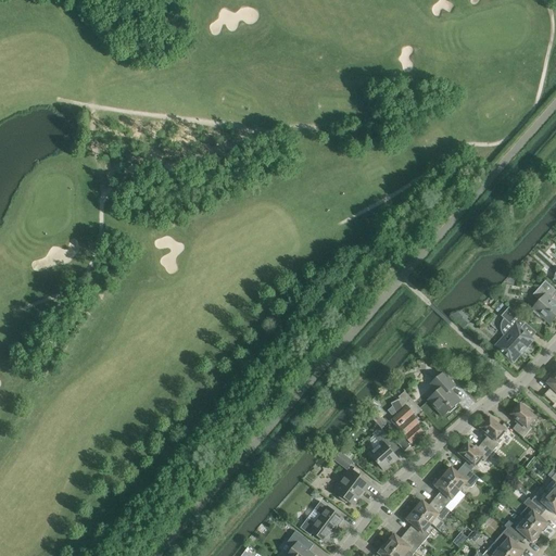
[(555,290),(545,281),(533,294),(540,301),(533,308),(534,310),(533,312),(540,317),(541,316),(551,324),(555,317),(555,304),(551,300),(555,294),(555,290)]
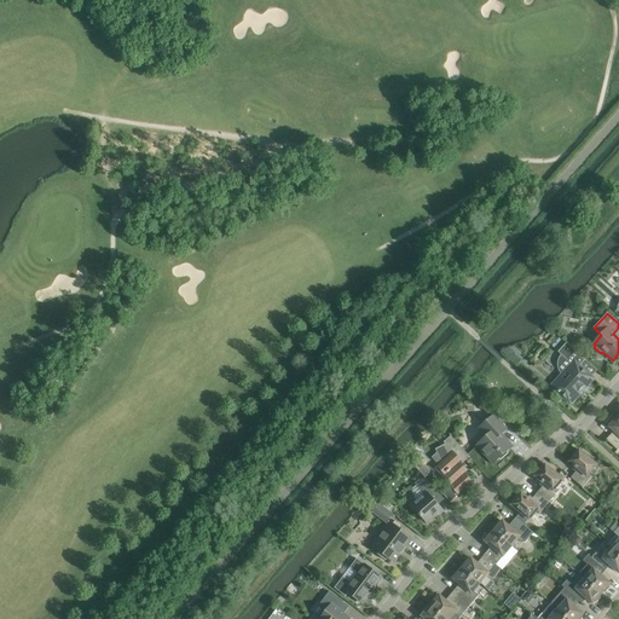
[(579,366),(585,359),(566,343),(557,352),(561,356),(560,357),(559,359),(559,362),(557,364),(557,366),(559,369),(560,371),(561,374),(562,375),(551,387),(571,404),(593,379),(579,366)]
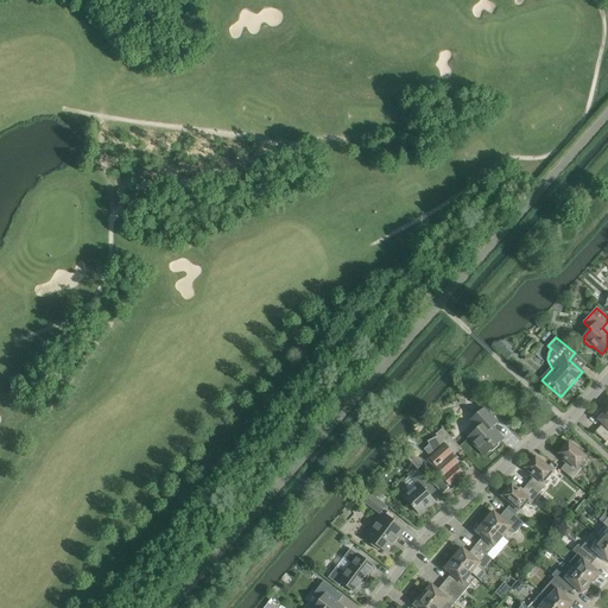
[(479,429),(468,438),(485,456),(504,438),(493,426),(498,422),(485,407),(470,420),(479,429)]
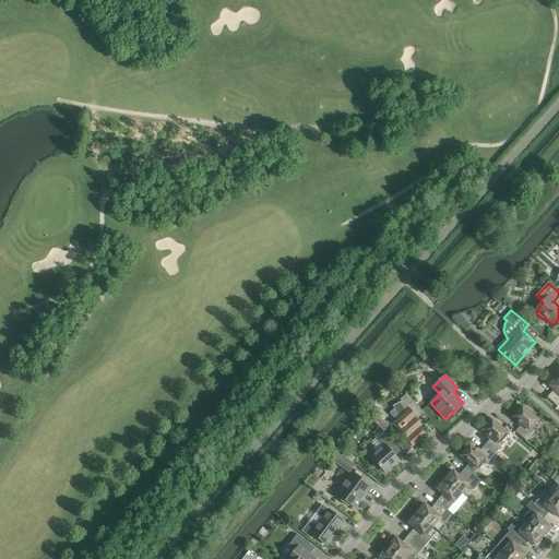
[(557,406),(558,404),(558,376),(558,377),(556,379),(555,378),(550,383),(551,384),(550,385),(555,390),(547,397),(557,406)]
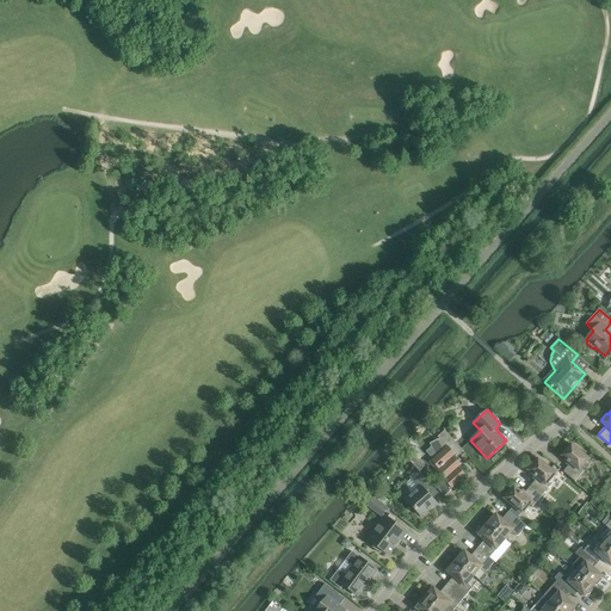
[(431,446),(426,451),(431,457),(436,455),(436,457),(432,461),(439,469),(442,467),(448,477),(445,479),(444,480),(445,480),(451,487),(452,488),(466,476),(458,468),(461,467),(454,457),(455,456),(456,458),(463,451),(445,431),(438,437),(439,438),(430,443),(431,446)]
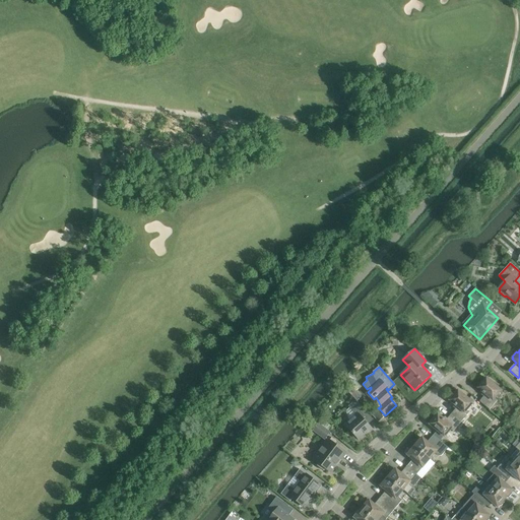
[(479,401),(490,409),(498,400),(495,398),(501,391),(497,387),(497,385),(493,382),(491,382),(486,378),(478,388),(483,392),(481,395),(483,397),(479,401)]
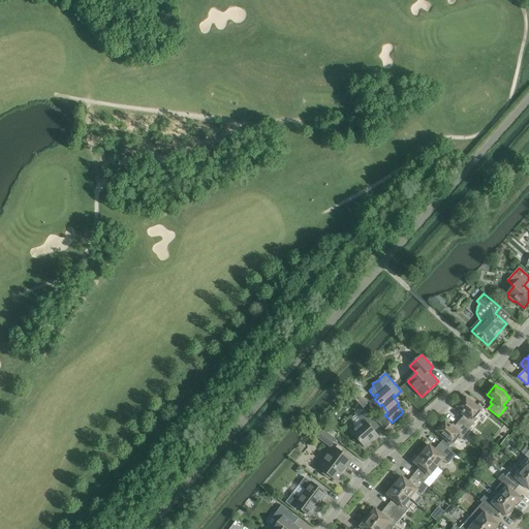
[(360,395),(353,398),(359,404),(362,407),(363,408),(366,406),(361,397),(360,395)]
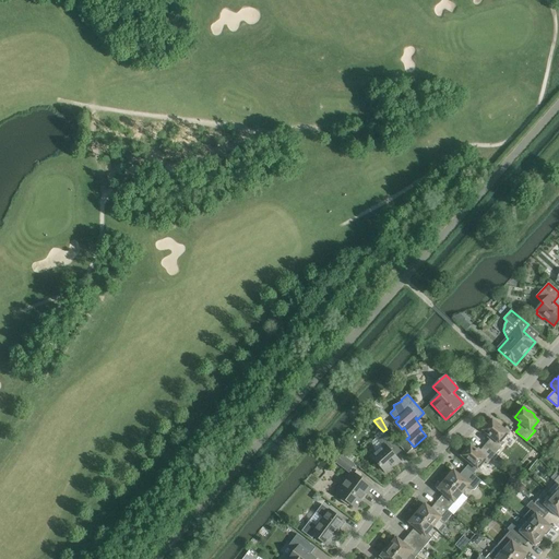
[(489,440),(485,444),(496,454),(504,443),(501,441),(509,433),(492,420),(490,421),(488,421),(485,426),(485,428),(484,430),(489,435),(487,438),(489,440)]
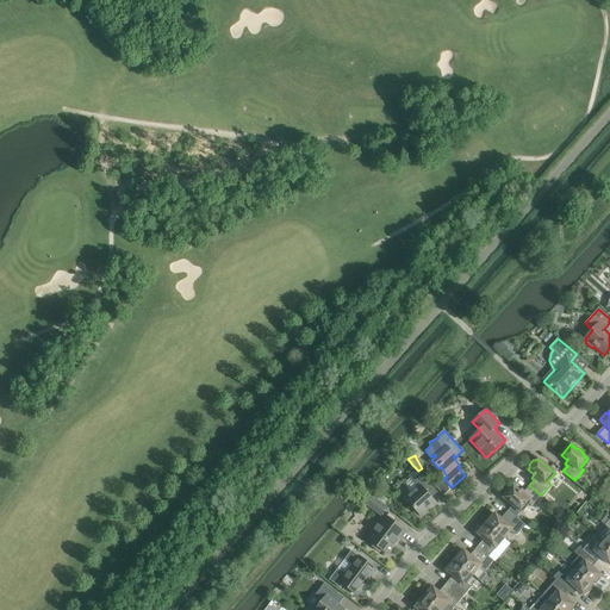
[(418,471),(417,470),(409,477),(418,487),(405,498),(421,516),(435,503),(424,490),(430,484),(418,471)]
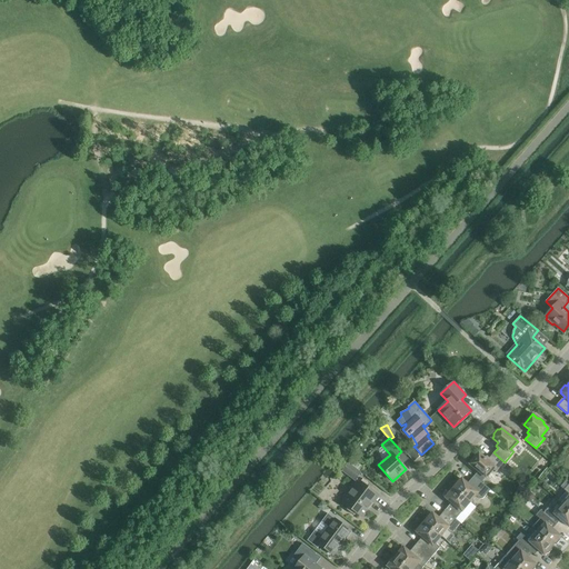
[(496,472),(505,462),(493,452),(489,458),(487,456),(485,458),(479,453),(477,456),(475,456),(471,459),(471,462),(470,465),(486,478),(493,470),(496,472)]
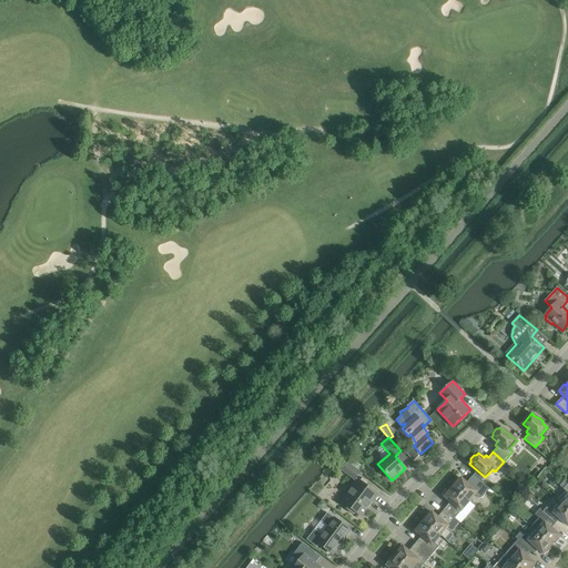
[(361,472),(347,462),(342,470),(355,480),(361,472)]
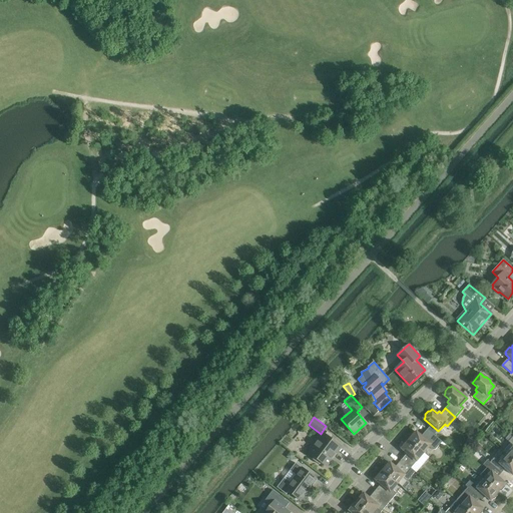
[(410,439),(409,441),(424,453),(429,447),(433,450),(435,450),(442,442),(428,429),(422,436),(417,432),(415,433),(413,433),(410,437),(410,439)]
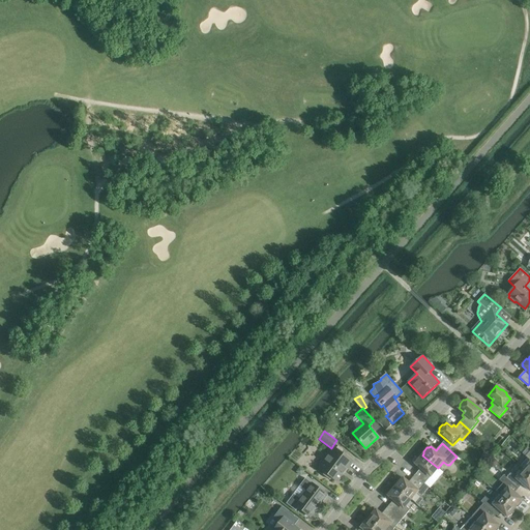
[(331,478),(332,477),(337,481),(353,462),(334,448),(320,468),(325,472),(324,473),(323,475),(329,480),(331,478)]
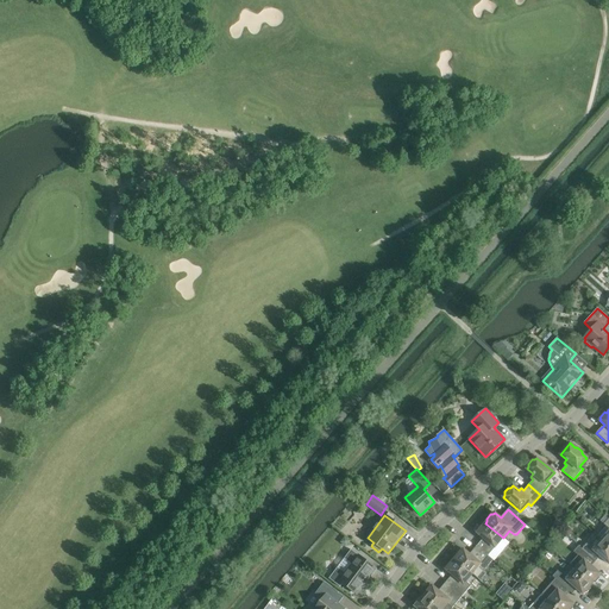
[(597,537),(602,540),(608,546),(608,519),(603,525),(604,525),(607,527),(597,537)]
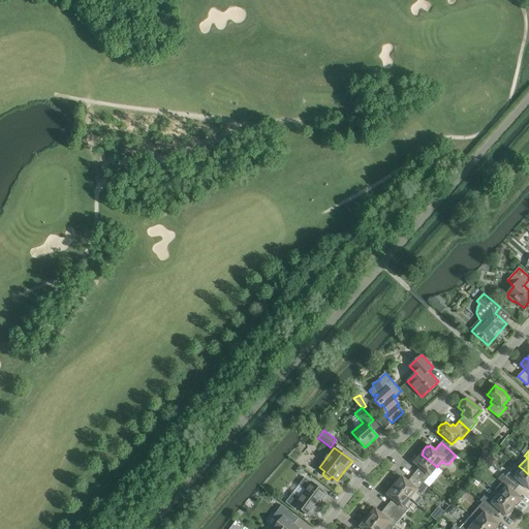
[(437,467),(422,455),(421,456),(418,456),(415,459),(415,461),(415,462),(414,463),(419,467),(413,474),(428,487),(424,483),(437,467)]
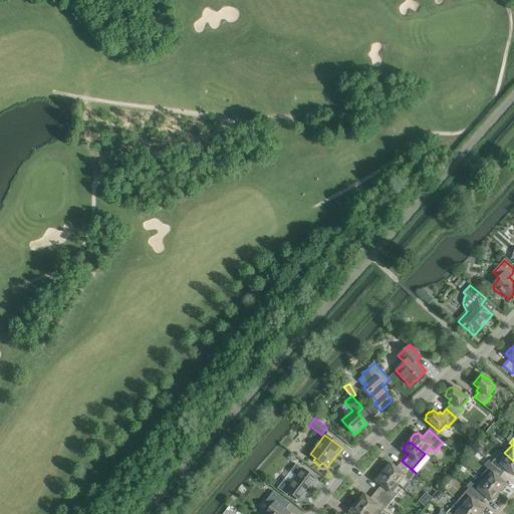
[(501,472),(504,468),(513,476),(513,461),(508,456),(501,464),(495,459),(491,463),(501,472)]
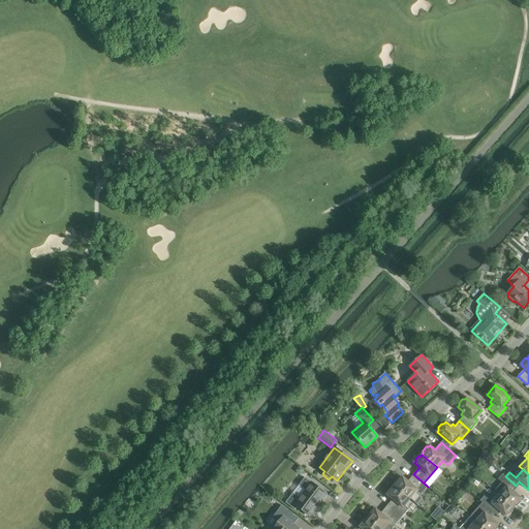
[(396,485),(395,486),(410,499),(415,493),(419,496),(428,487),(413,474),(407,481),(402,477),(401,478),(399,478),(396,483),(396,485)]
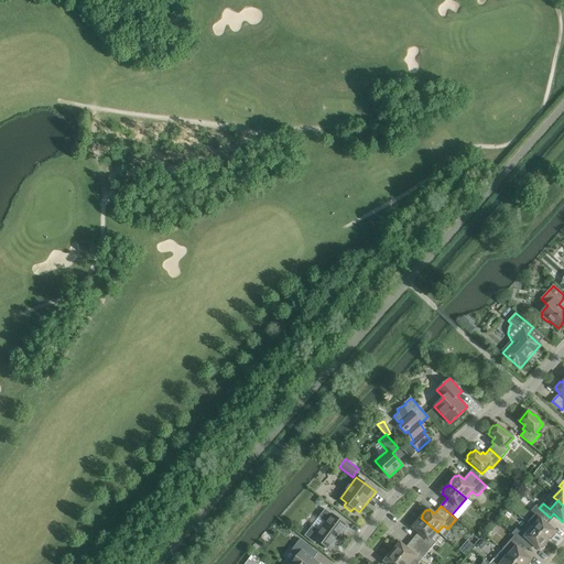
[(535,514),(528,523),(548,541),(549,541),(551,540),(555,535),(555,533),(556,532),(548,524),(545,522),(550,518),(539,508),(535,506),(532,510),(534,513),(535,514)]
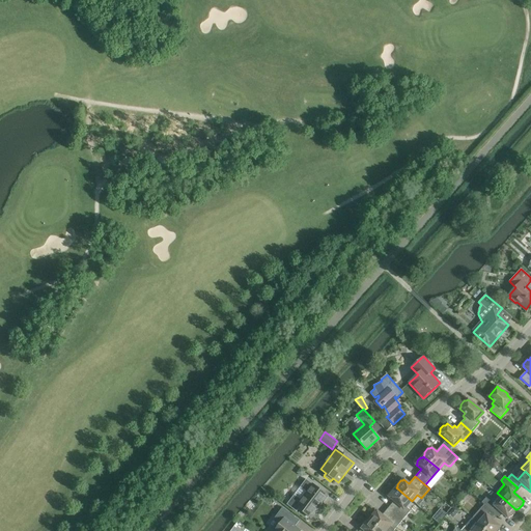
[(296,511),(299,508),(311,519),(328,496),(306,479),(300,487),(306,492),(301,500),(295,495),(286,504),(296,511)]
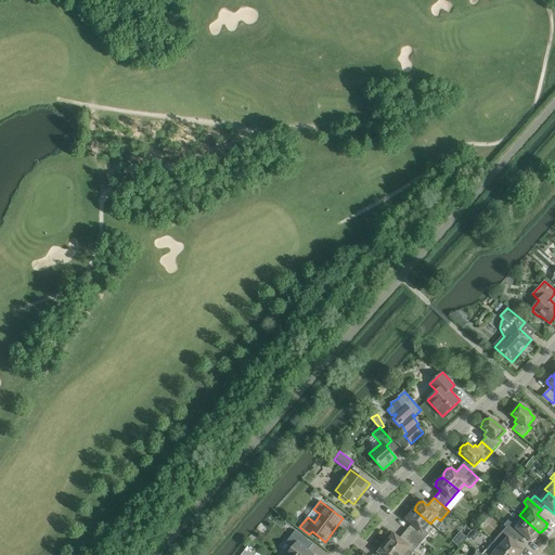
[(430,524),(414,510),(413,512),(413,511),(411,512),(408,515),(408,517),(407,519),(412,524),(405,531),(421,544),(429,533),(425,530),(430,524)]
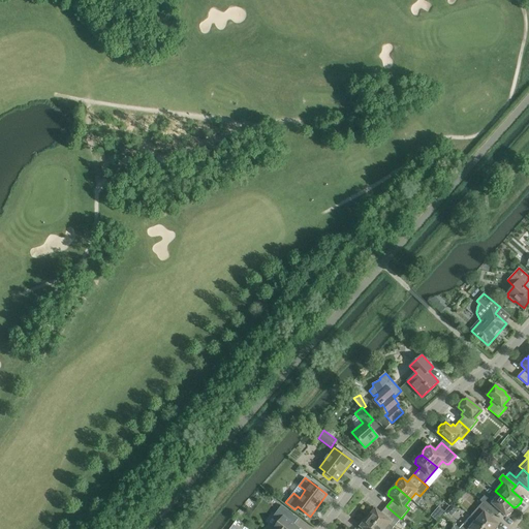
[(507,515),(509,515),(514,510),(514,508),(514,507),(495,491),(488,499),(485,496),(480,501),(483,503),(492,511),(496,516),(500,510),(506,516),(507,515)]
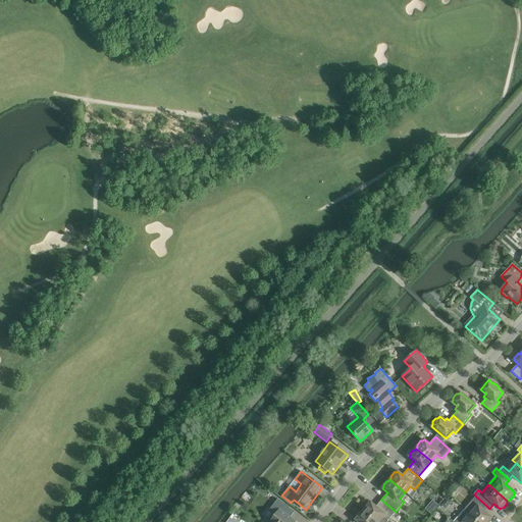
[(476,497),(465,509),(479,521),(490,521),(491,521),(490,519),(491,518),(482,509),(485,505),(476,497)]
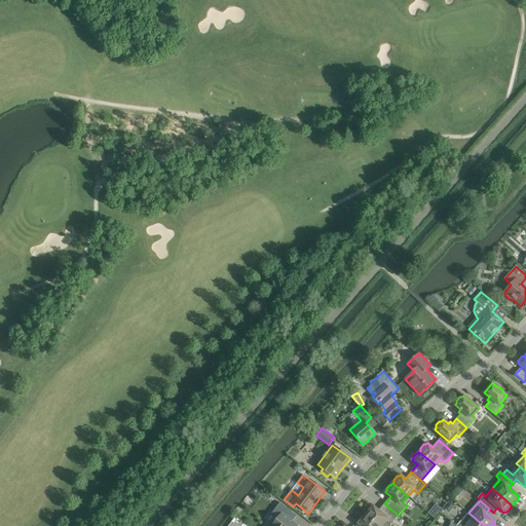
[(279,502),(272,513),(277,517),(270,525),(298,525),(288,518),(292,512),(279,502)]
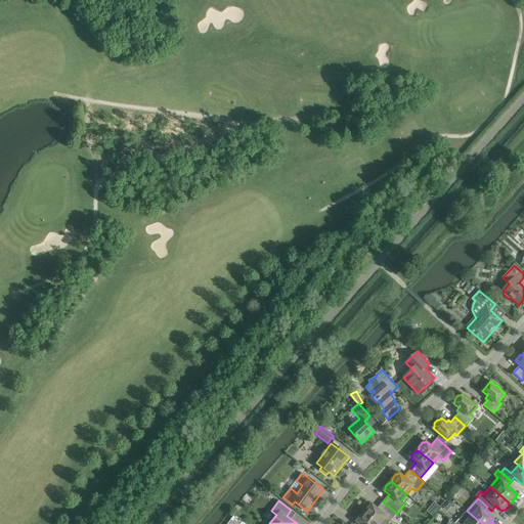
[(446,510),(449,510),(453,505),(448,500),(442,507),(446,510)]
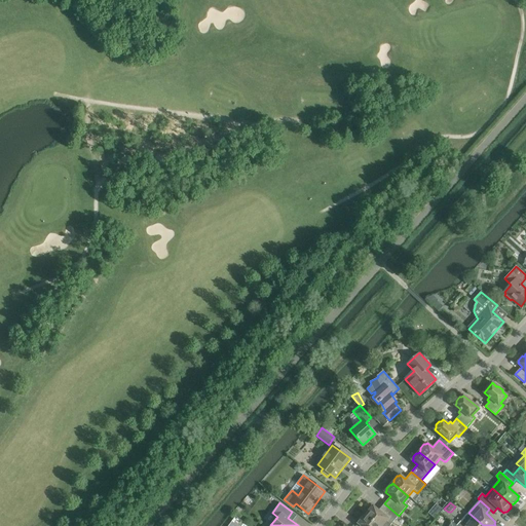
[(367,514),(366,515),(378,525),(390,525),(399,516),(384,503),(378,511),(373,506),(372,508),(370,508),(367,512),(367,514)]
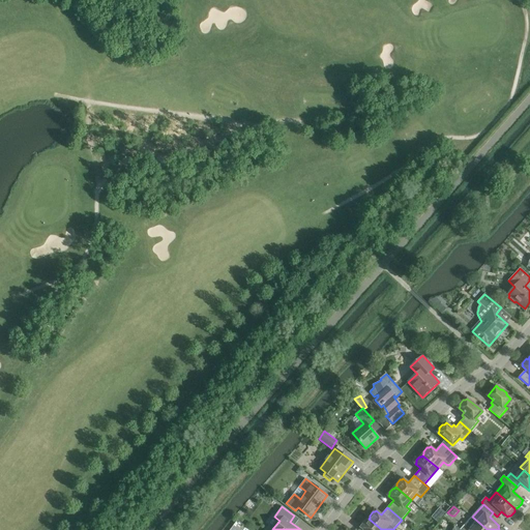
[(487,529),(472,517),(461,529),(460,529),(487,529)]
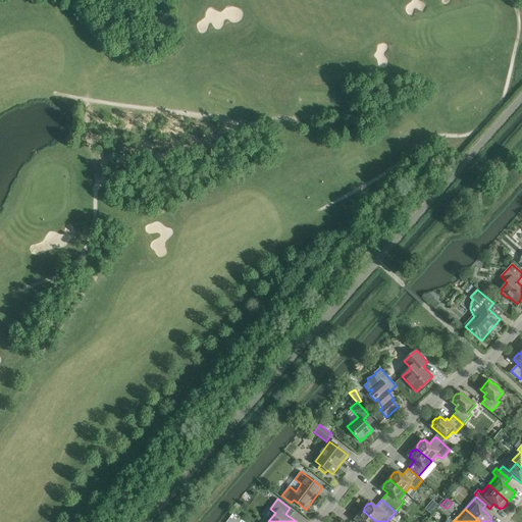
[(375,521),(363,511),(362,512),(360,512),(357,516),(357,518),(356,520),(357,520),(358,521),(375,521)]
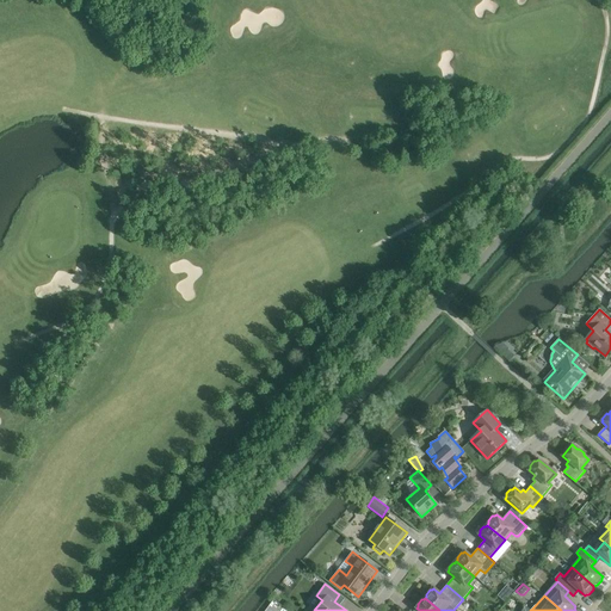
All buildings are outlined.
